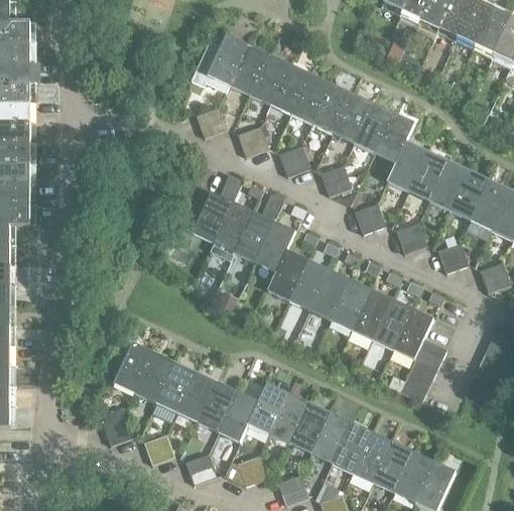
[(0,21),(10,21),(10,1),(0,0),(0,21)]
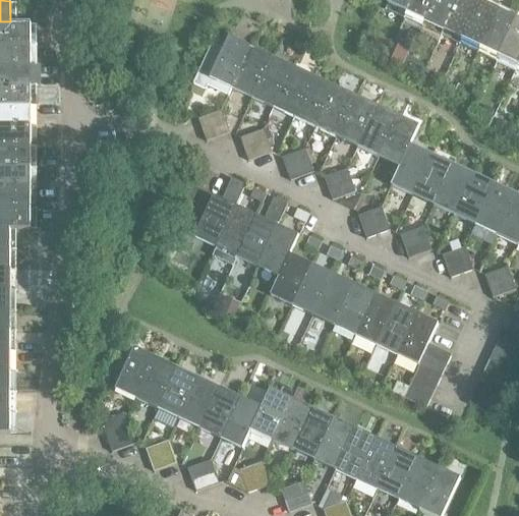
[(386,0),(386,1),(404,10),(405,10),(410,0),(386,0)]
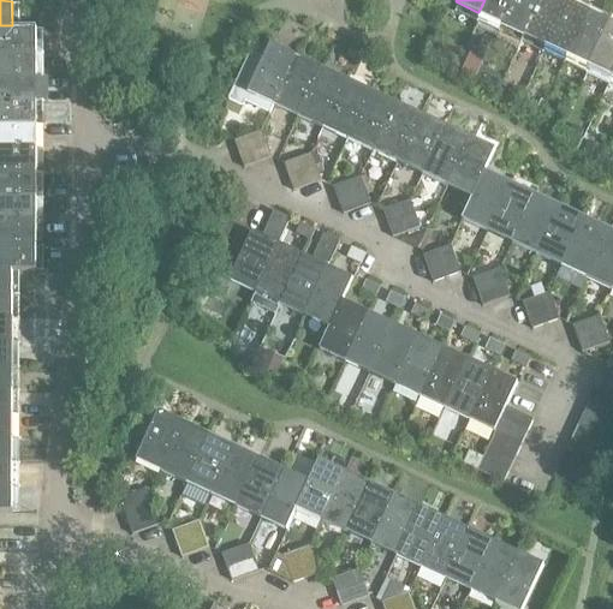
[(478,12),(474,23),(495,33),(511,0),(484,0),(478,12)]
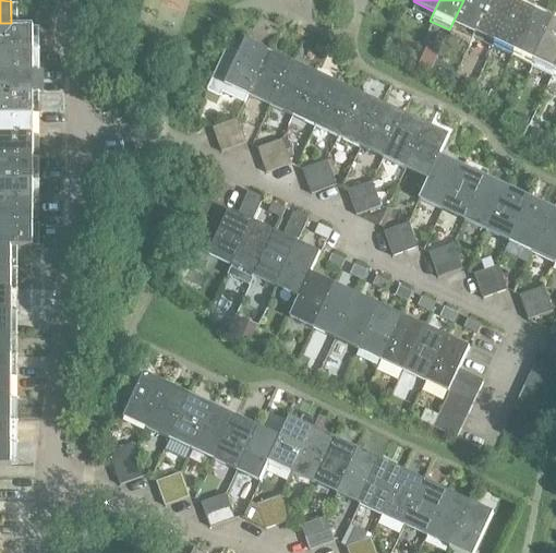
[(463,0),(449,29),(448,32),(468,41),(473,29),(487,0),(463,0)]
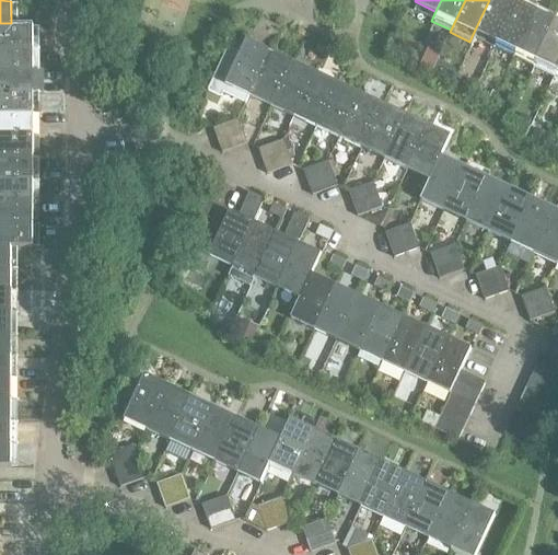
[(489,0),(475,30),(495,39),(513,0),(489,0)]
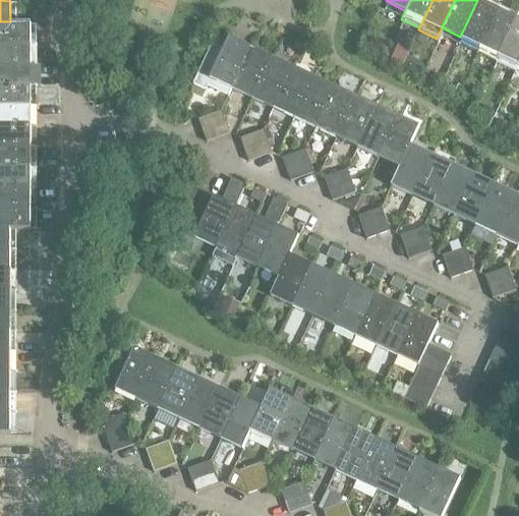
[(477,0),(460,37),(461,37),(478,45),(497,7),(482,0),(477,0)]
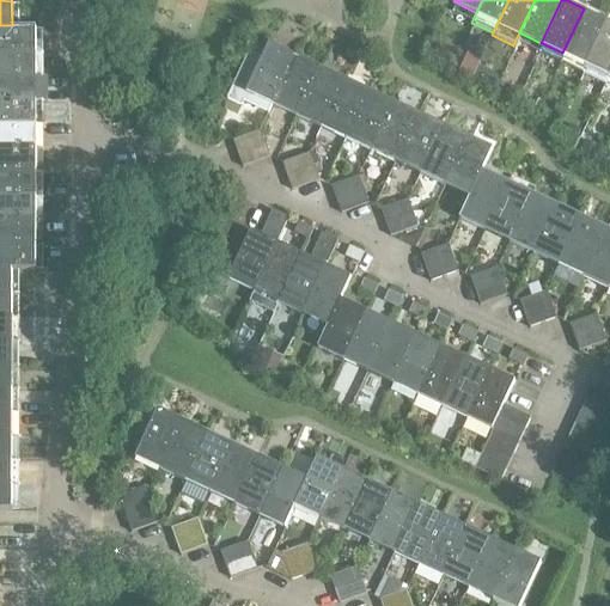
[(584,8),(562,53),(563,53),(584,62),(605,18),(584,8)]
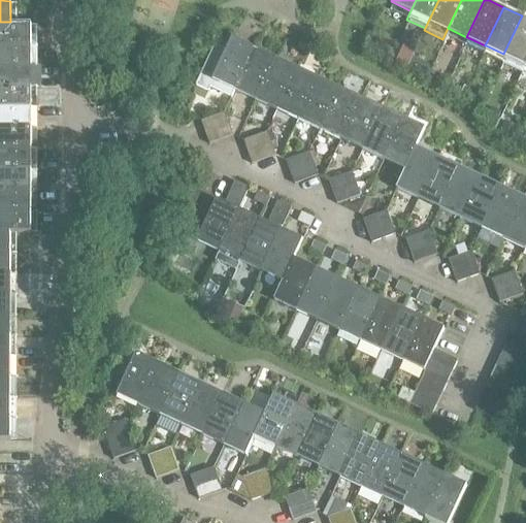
[(522,15),(503,54),(504,55),(523,63),(525,56),(525,18),(523,17),(522,15)]
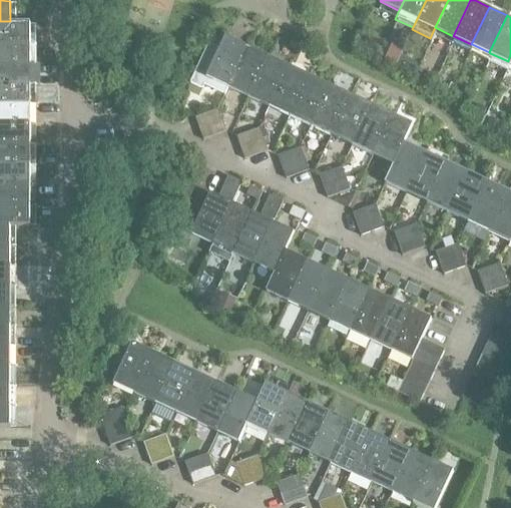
[(29,21),(10,21),(0,21),(0,41),(29,41),(29,21)]
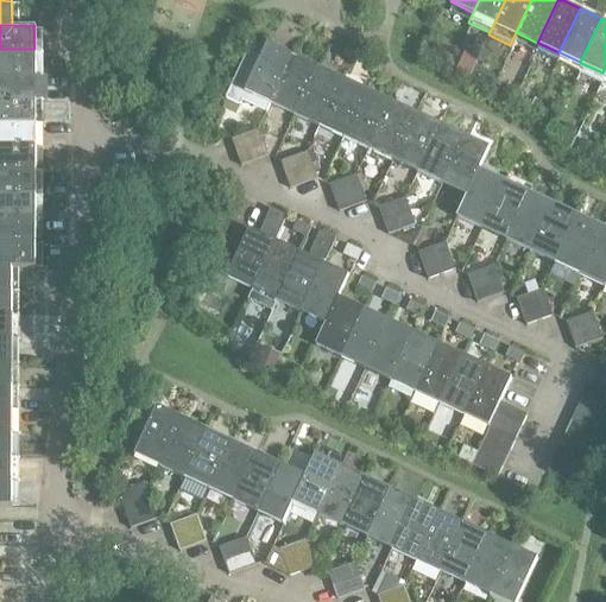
[(264,106),(267,99),(290,51),(265,39),(259,52),(246,46),(225,94),(239,100),(241,95),(264,106)]
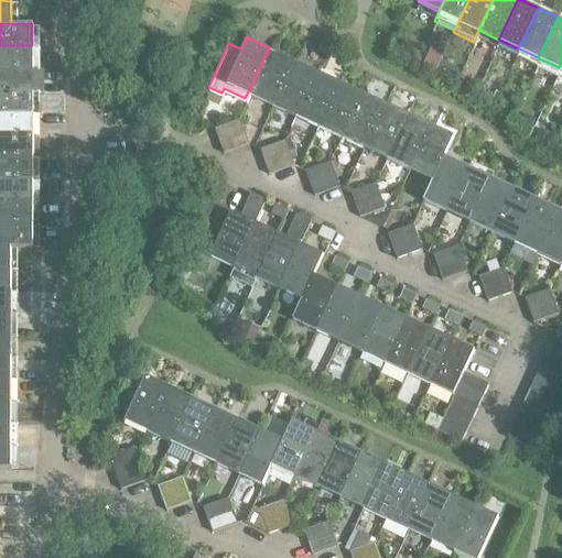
[(433,40),(429,50),(441,55),(445,45),(433,40)]
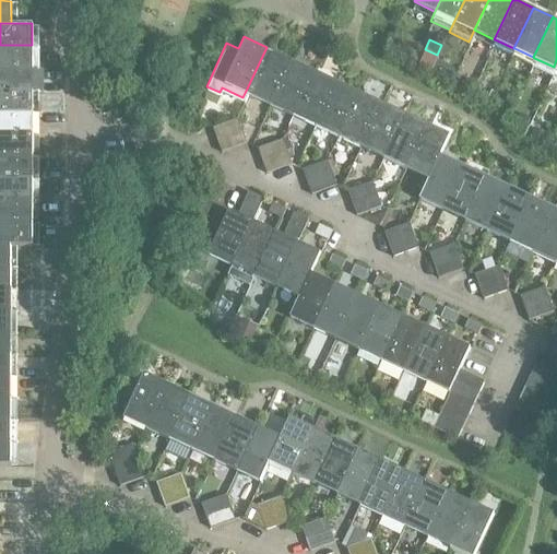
[(0,67),(32,67),(32,45),(0,45),(0,67)]
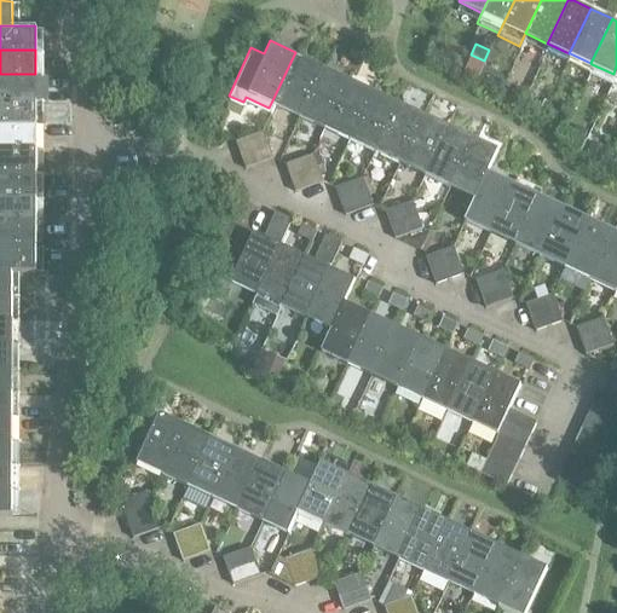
[(321,64),(295,52),(272,100),(298,113),(321,64)]
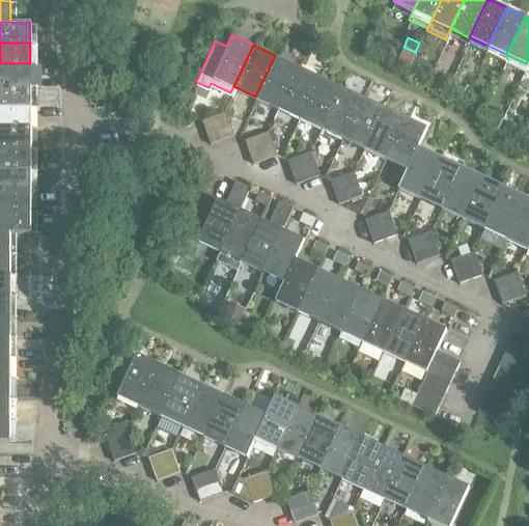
[(297,64),(275,55),(255,97),(277,106),(297,64)]
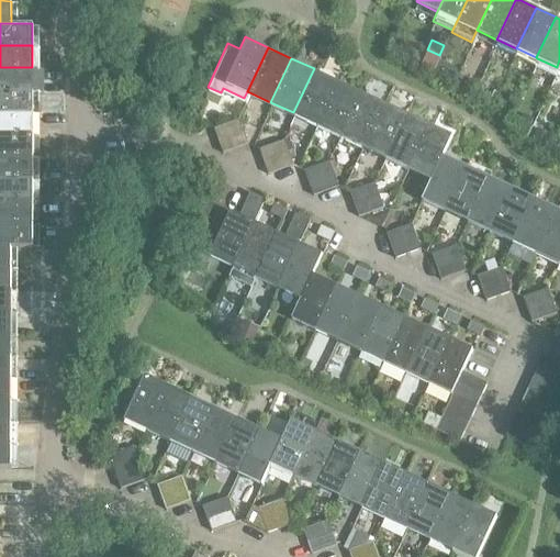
[(439,58),(435,67),(452,75),(457,66),(439,58)]
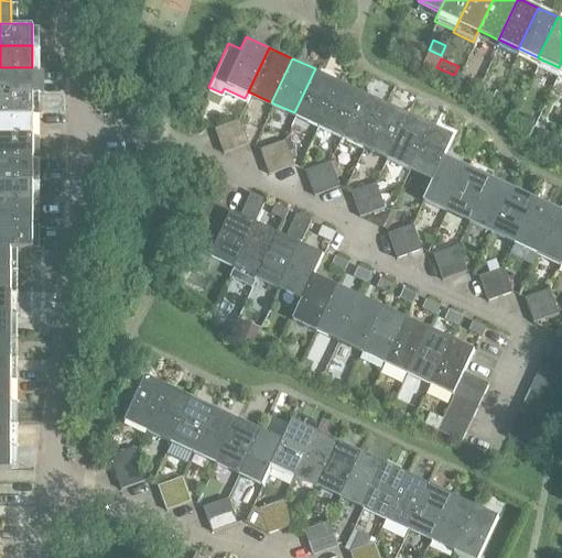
[(32,67),(0,67),(0,89),(32,89),(32,67)]
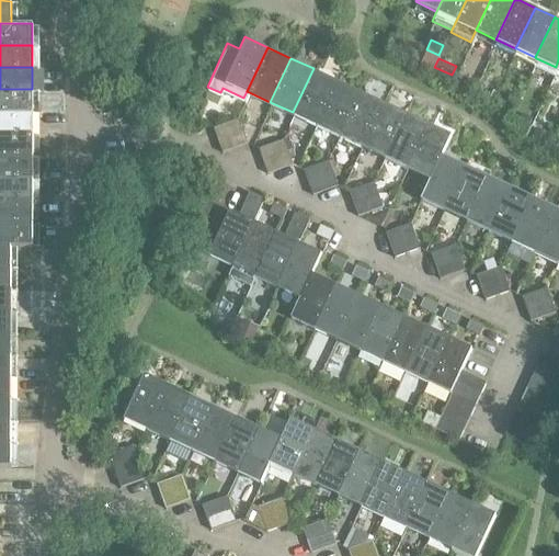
[(337,79),(314,68),(293,112),(316,123),(337,79)]
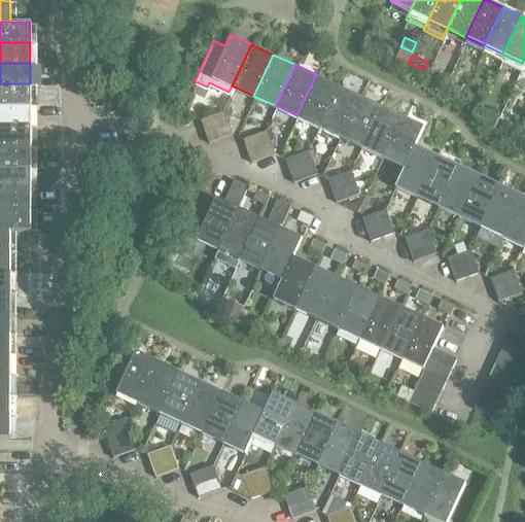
[(318,126),(337,84),(316,74),(296,115),(318,126)]
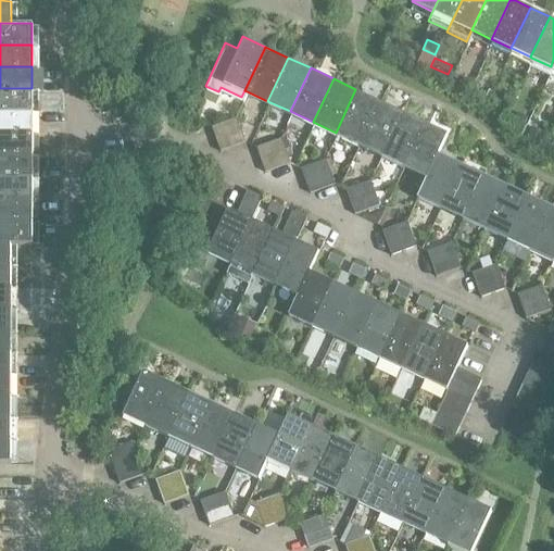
[(0,110),(32,110),(32,88),(0,88),(0,110)]
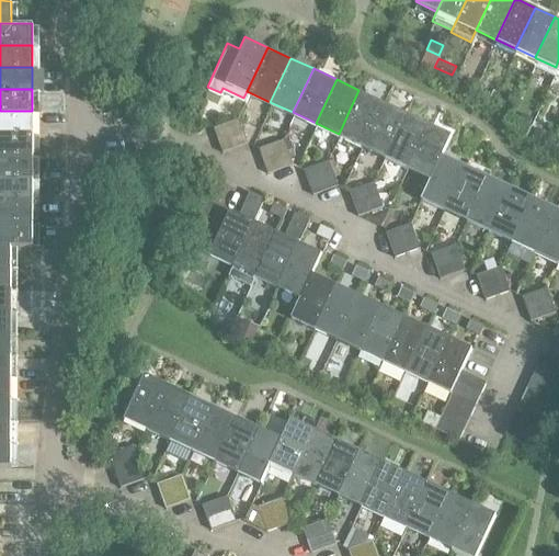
[(361,144),(381,101),(358,90),(339,134),(361,144)]
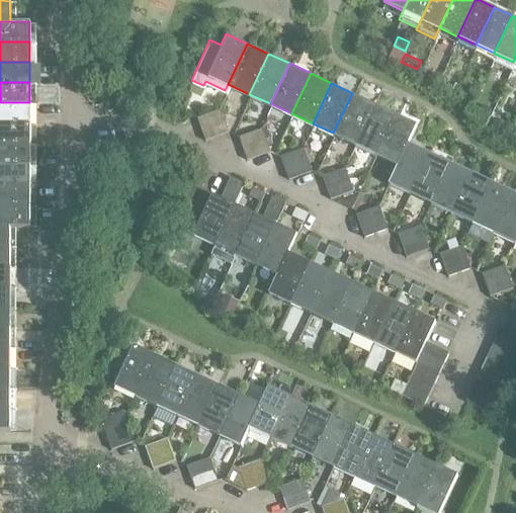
[(373,102),(352,93),(333,133),(354,143),(373,102)]
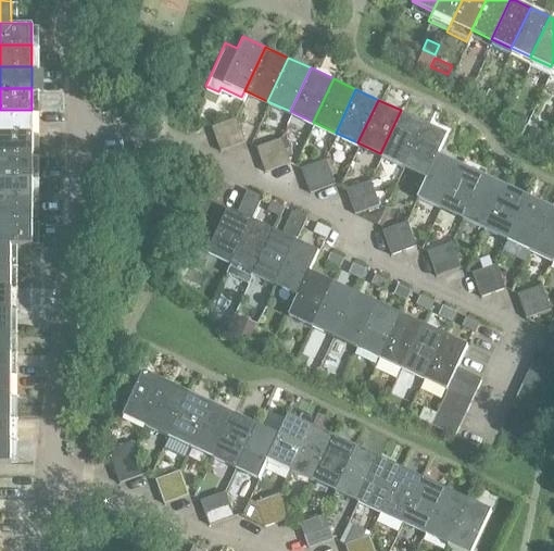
[(0,132),(32,133),(32,110),(0,110),(0,132)]
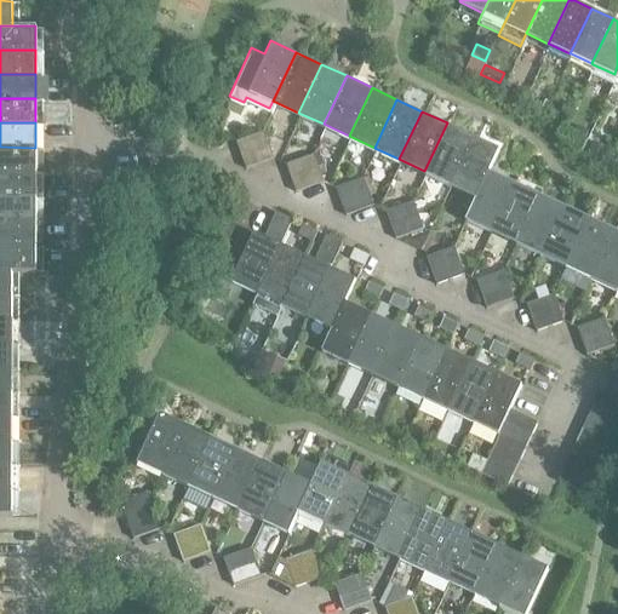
[(473,135),(447,122),(424,171),(450,182),(473,135)]
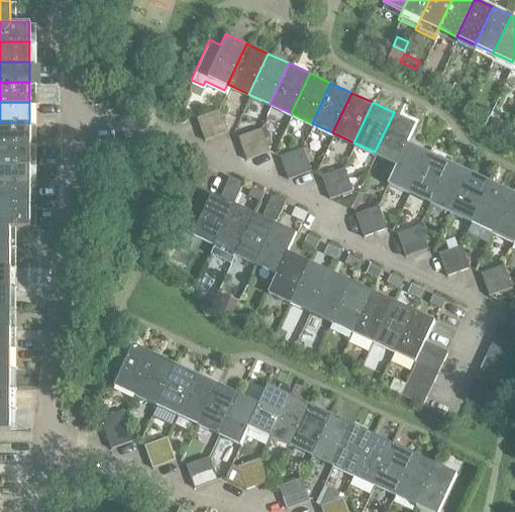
[(210,104),(197,109),(198,113),(212,108),(210,104)]
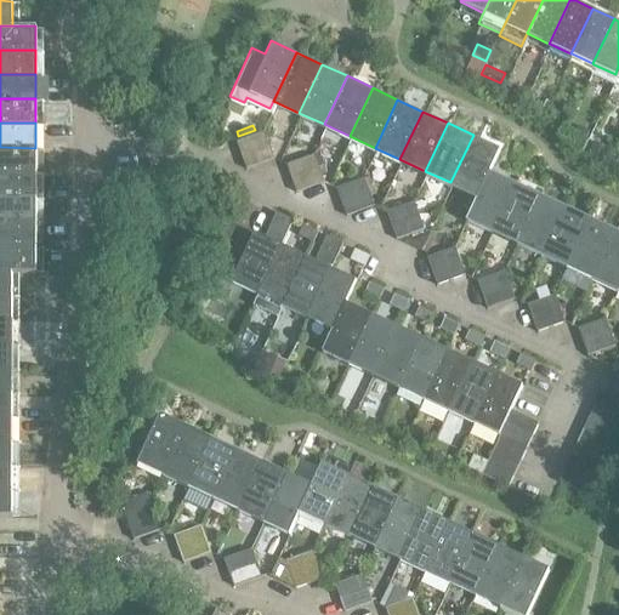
[(239,151),(267,141),(262,127),(255,130),(238,136),(234,137),(239,151)]
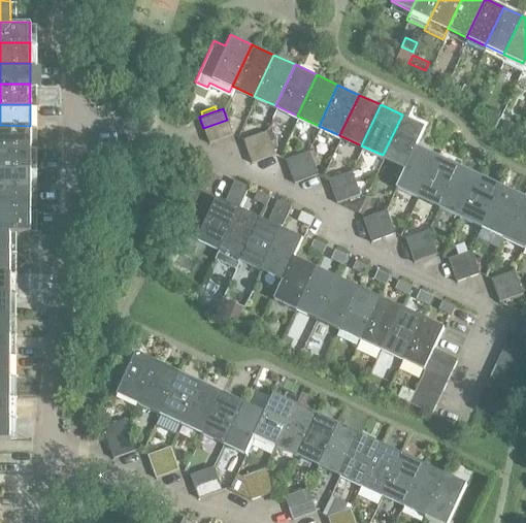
[(423,125),(402,115),(383,155),(403,165),(404,165),(415,143),(423,125)]
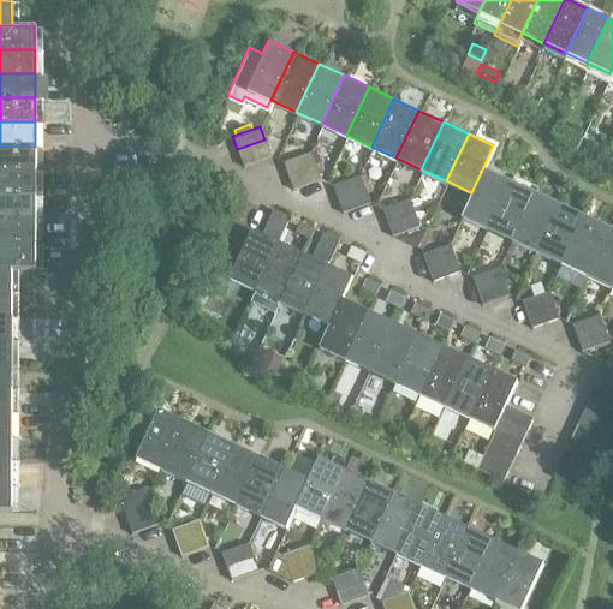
[(269,153),(265,139),(237,149),(242,162),(269,153)]
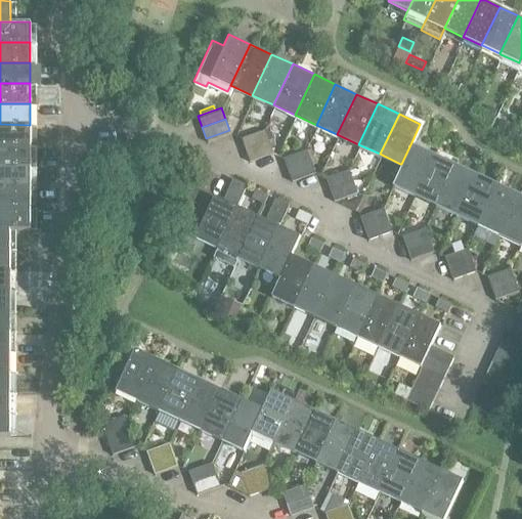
[(0,144),(30,145),(30,125),(0,124),(0,144)]
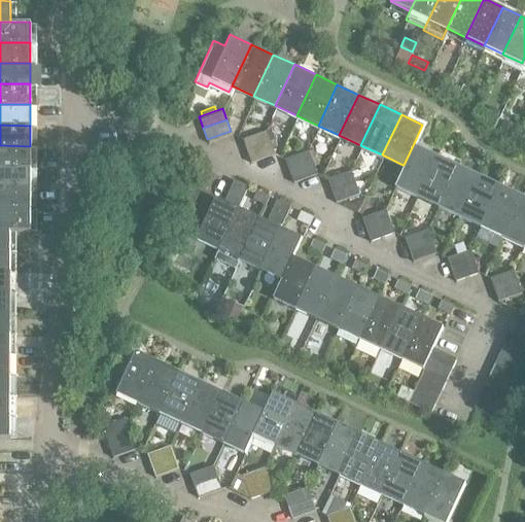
[(269,127),(265,129),(269,139),(273,137),(269,127)]
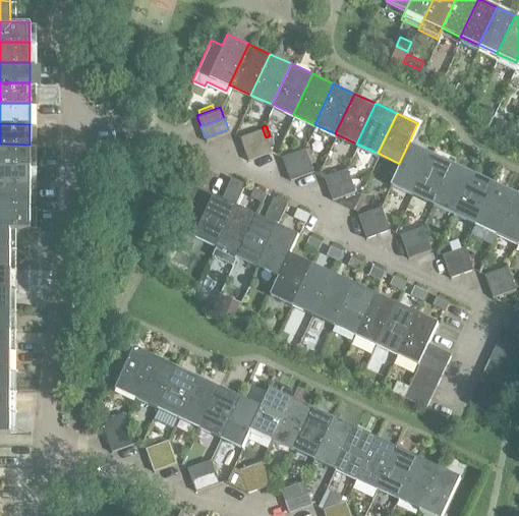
[(262,126),(239,134),(243,147),(266,137),(262,127),(262,126)]
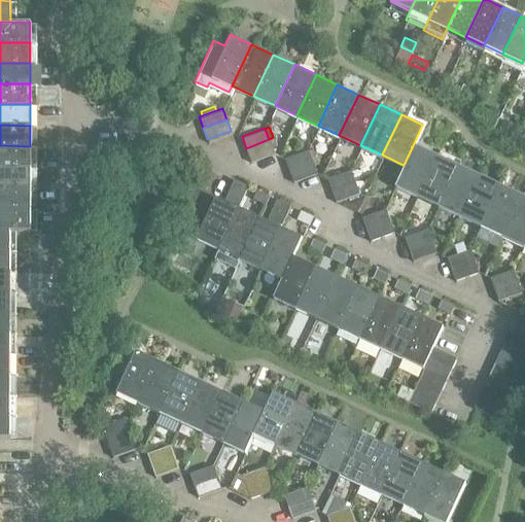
[(273,151),(269,139),(246,148),(250,160),(273,151)]
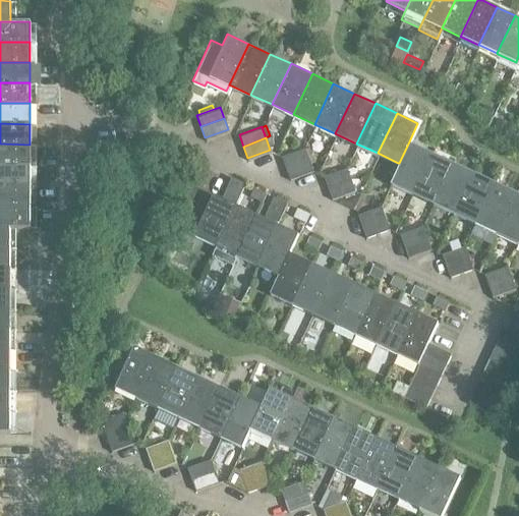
[(411,191),(429,152),(409,141),(399,163),(398,163),(390,181),(411,191)]
